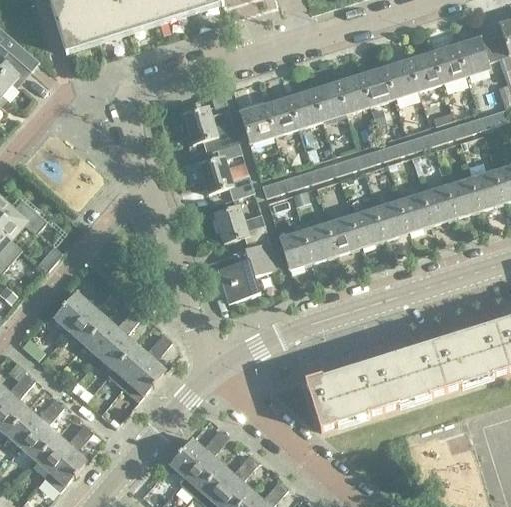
[(73,0),(54,6),(52,0),(50,1),(67,52),(68,52),(66,45),(210,0),(221,0),(222,4),(224,3),(223,0),(73,0)]
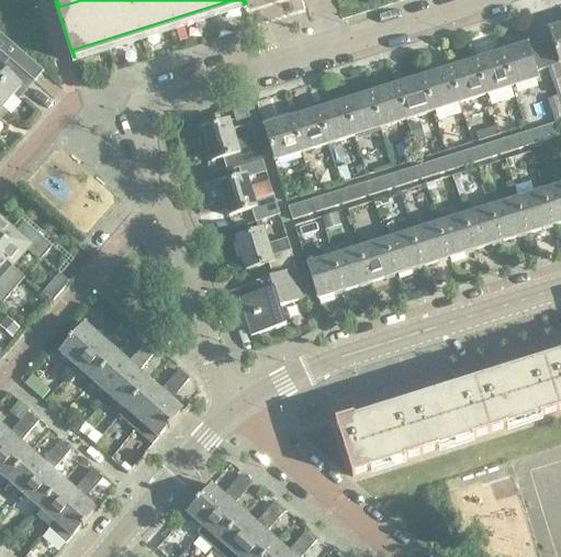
[(560,21),(550,25),(552,36),(560,59),(560,21)]
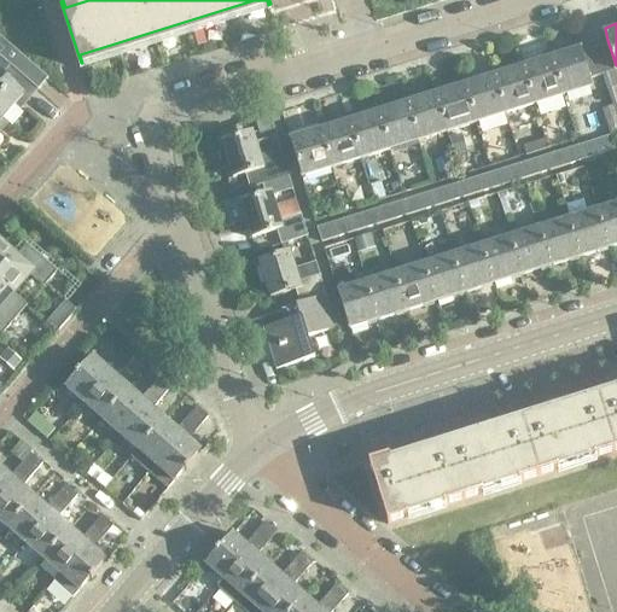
[(0,50),(38,85),(48,73),(1,33),(0,34),(0,41),(5,46),(0,50)]
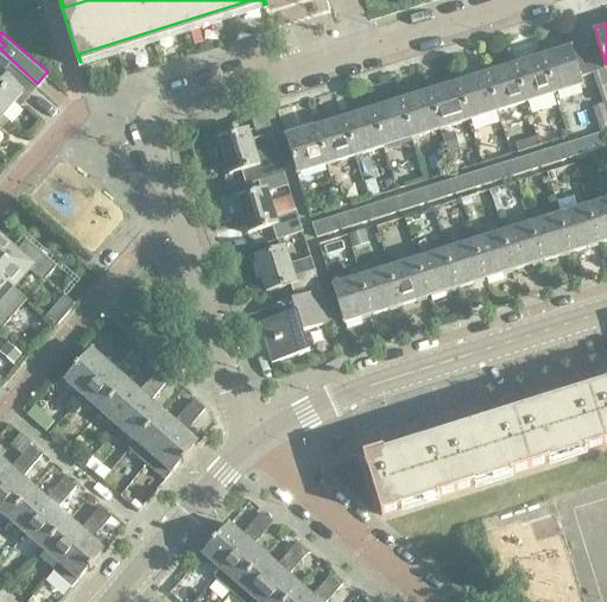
[(593,69),(606,64),(598,39),(585,43),(593,69)]
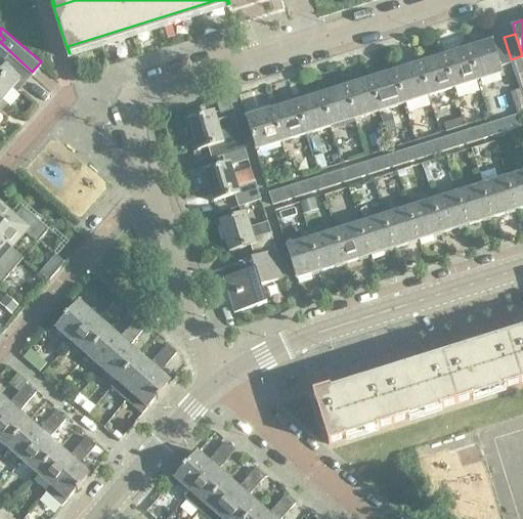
[(0,94),(1,96),(11,84),(17,89),(32,72),(0,42),(4,39),(0,35),(0,94)]
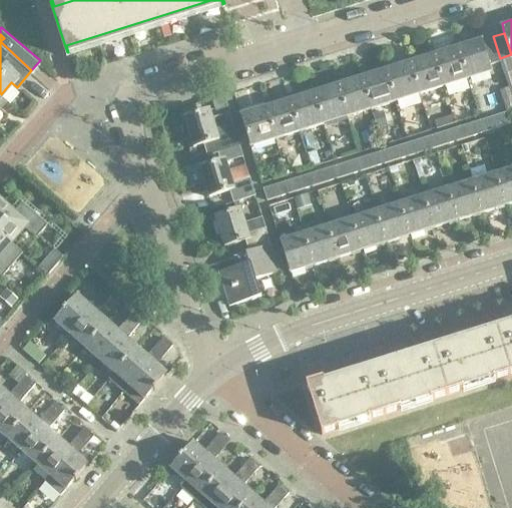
[(489,61),(500,58),(493,36),(482,40),(489,61)]
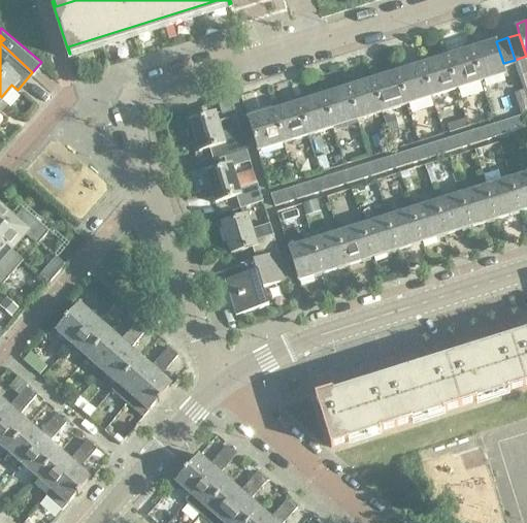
[(469,46),(480,78),(505,70),(503,63),(496,41),(495,38),(469,46)]
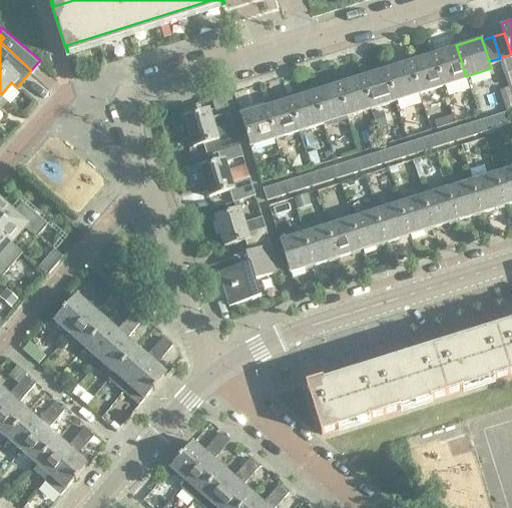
[(442,83),(466,76),(456,45),(432,52),(442,83)]
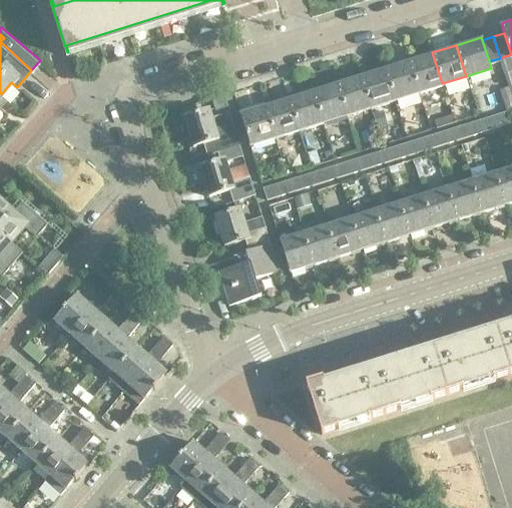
[(418,91),(442,83),(432,52),(409,59),(418,91)]
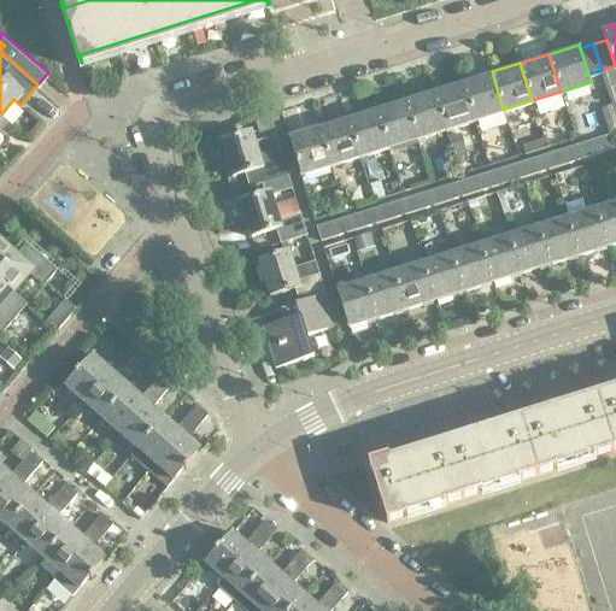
[(463,81),(474,118),(503,110),(492,71),(463,81)]
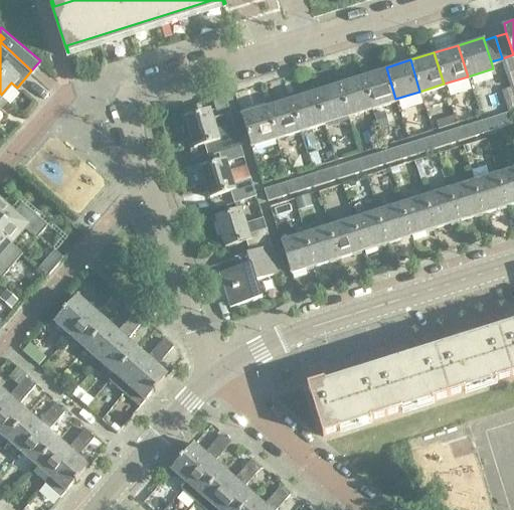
[(373,106),(395,99),(386,67),(363,74),(373,106)]
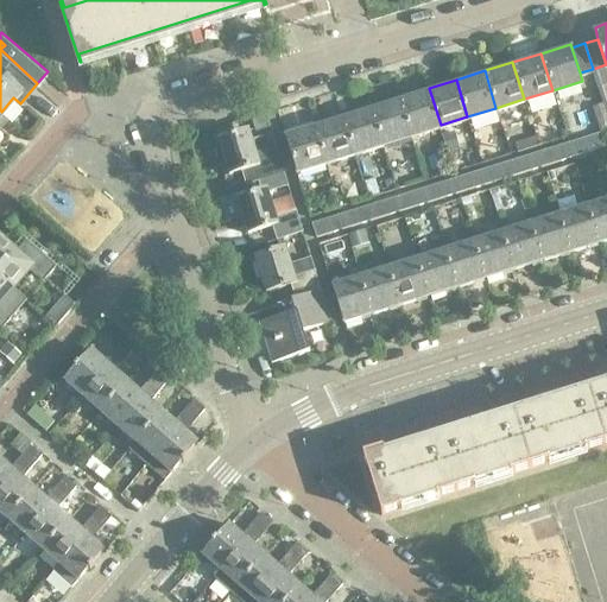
[(411,134),(441,125),(429,88),(399,97),(411,134)]
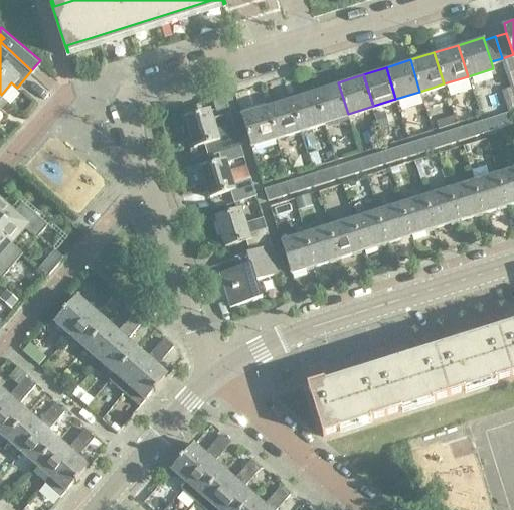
[(324,122),(348,114),(338,82),(314,90),(324,122)]
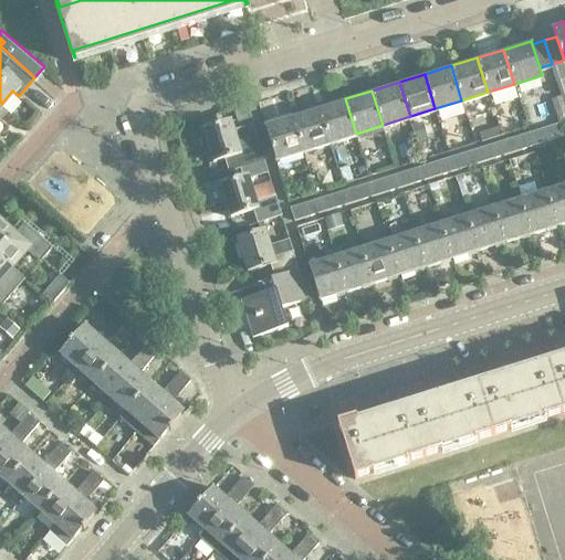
[(330,141),(356,134),(345,98),(318,107),(330,141)]
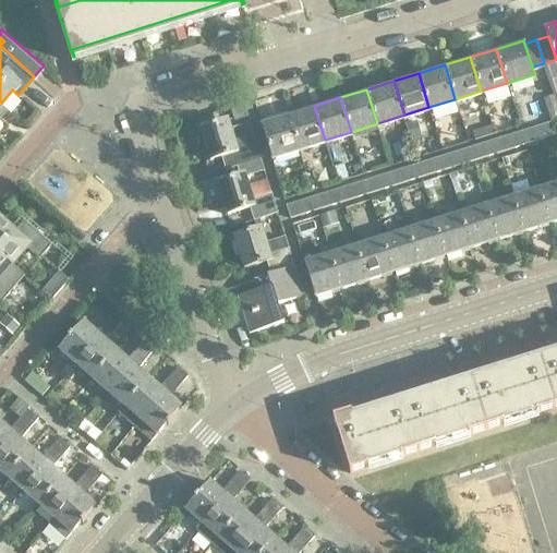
[(247,112),(243,100),(230,105),(234,117),(247,112)]
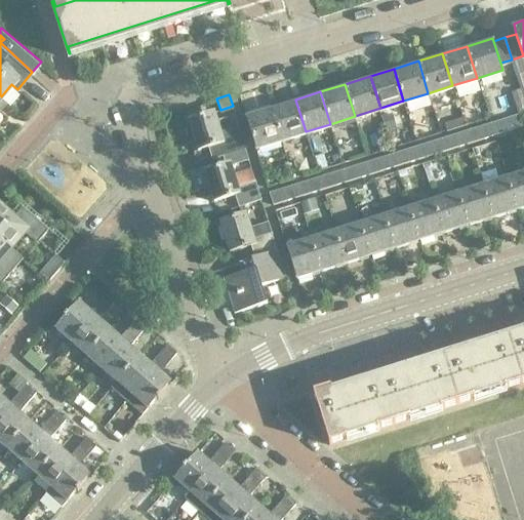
[(271,108),(281,140),(306,131),(295,100),(271,108)]
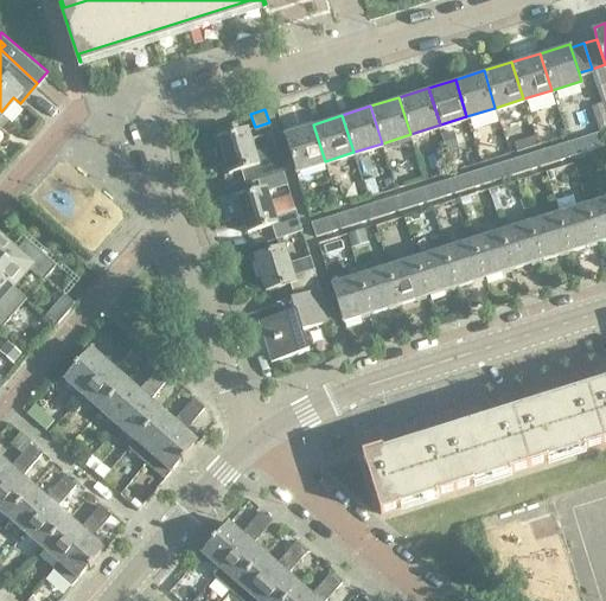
[(297,170),(325,161),(313,125),(286,133),(297,170)]
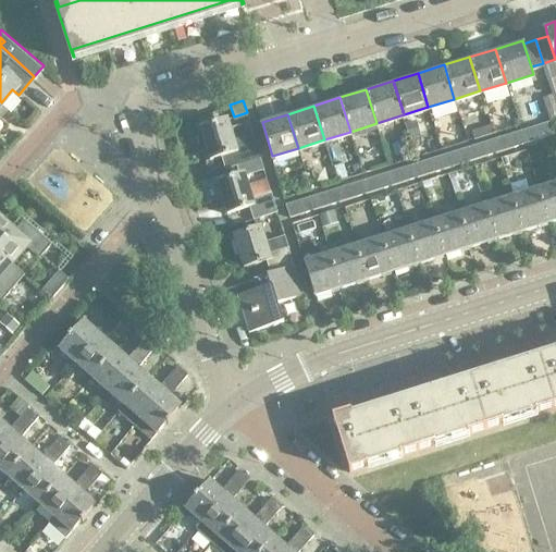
[(249,118),(231,124),(227,115),(200,124),(210,156),(233,148),(236,161),(260,154),(249,118)]
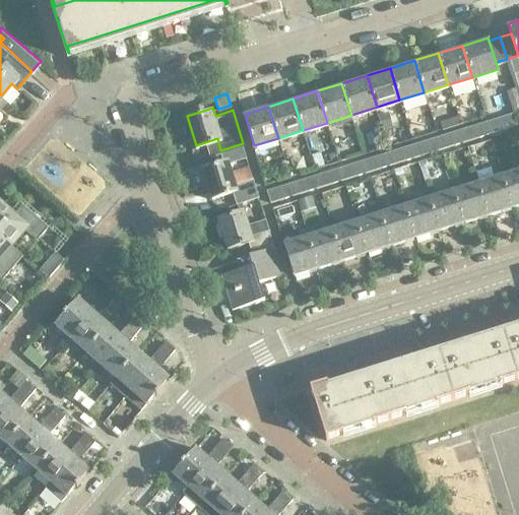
[(389,109),(378,111),(382,126),(393,123),(389,109)]
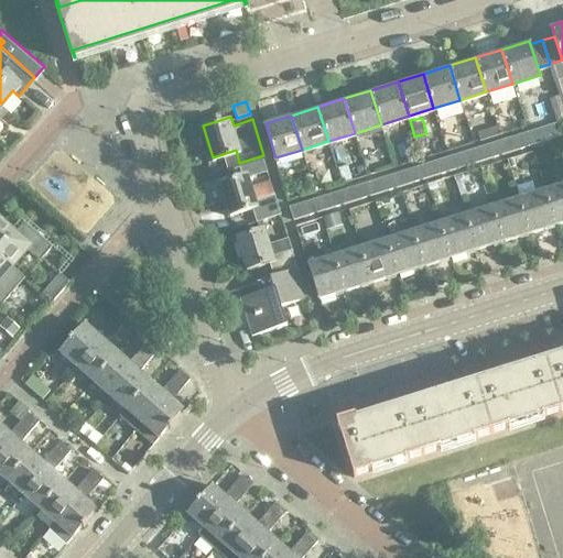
[(526,129),(530,142),(559,132),(554,120),(526,129)]
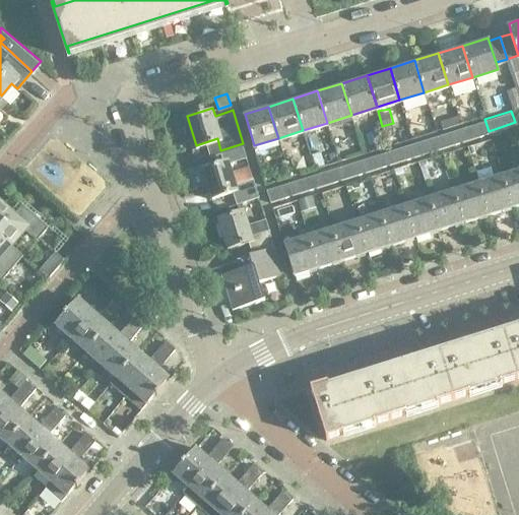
[(452,124),(450,118),(449,116),(440,118),(443,126),(452,124)]
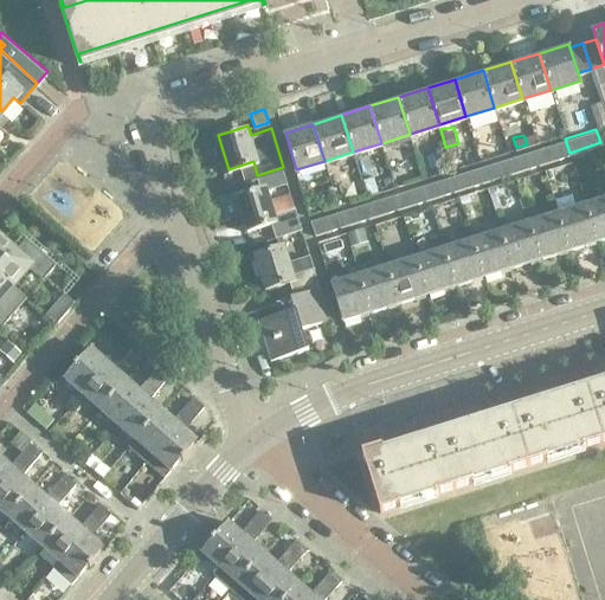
[(541,161),(570,153),(565,139),(536,148),(541,161)]
